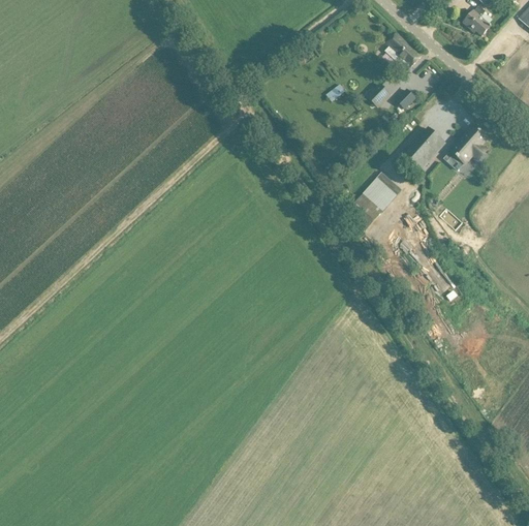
[(478,4),(463,21),(469,26),(471,25),(481,34),(491,25),(480,14),(486,9),(478,4)]
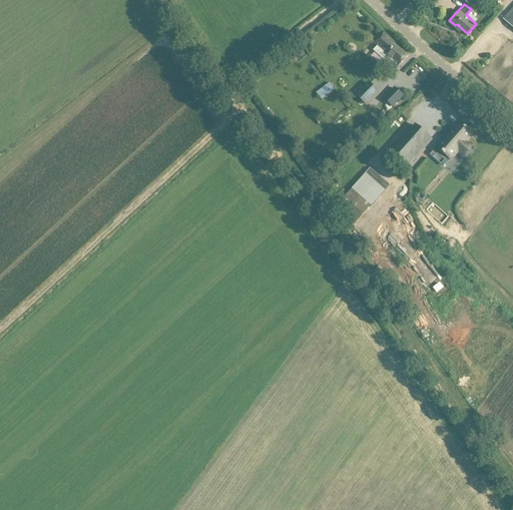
[(512,5),(503,16),(512,25),(512,5)]
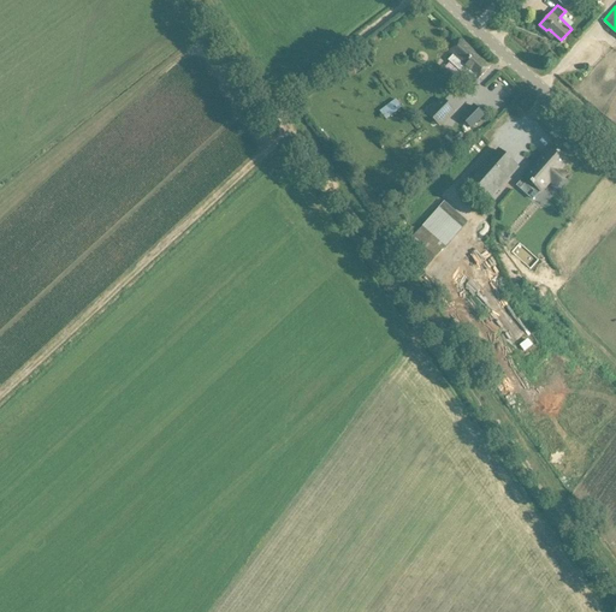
[(452,52),(448,58),(472,79),(477,75),(479,76),(490,64),(461,37),(450,49),(452,52)]
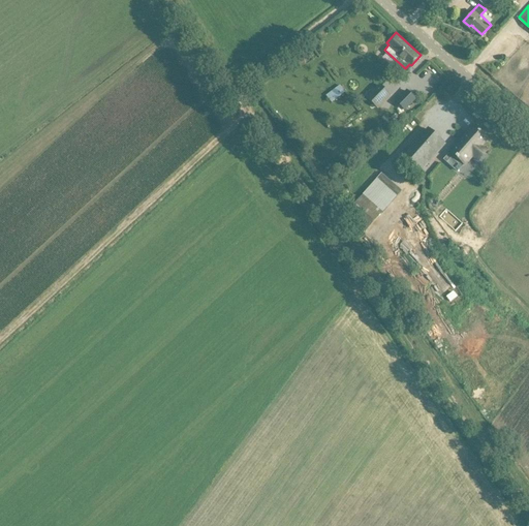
[(340,82),(325,92),(332,100),(346,89),(340,82)]
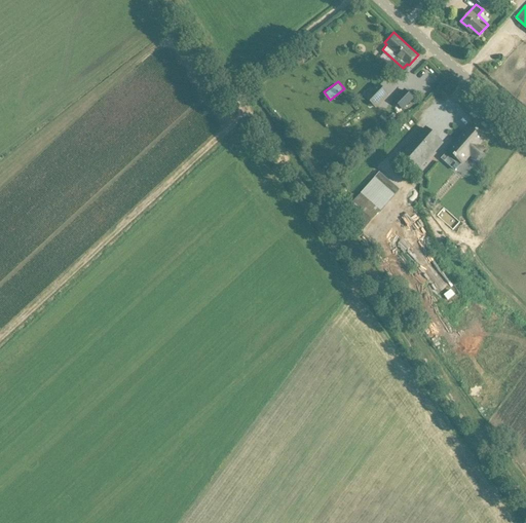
[(373,89),(366,97),(376,106),(388,92),(377,81),(371,87),(373,89)]
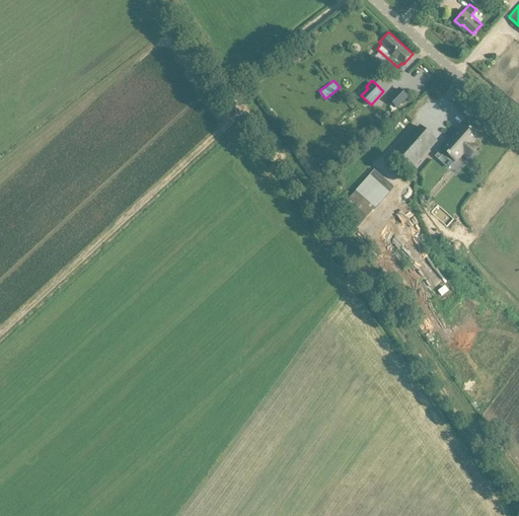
[(398,86),(388,96),(397,105),(408,95),(398,86)]
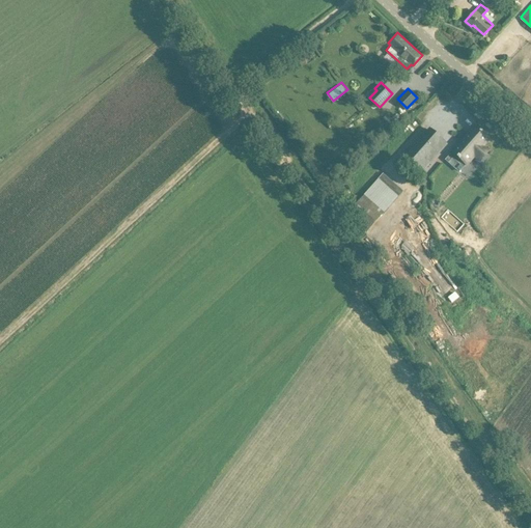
[(475,124),(452,150),(457,156),(459,158),(466,163),(474,154),(480,159),(488,149),(487,149),(484,146),(482,144),(488,137),(488,136),(487,136),(482,132),(483,131),(481,129),(480,130),(475,124)]
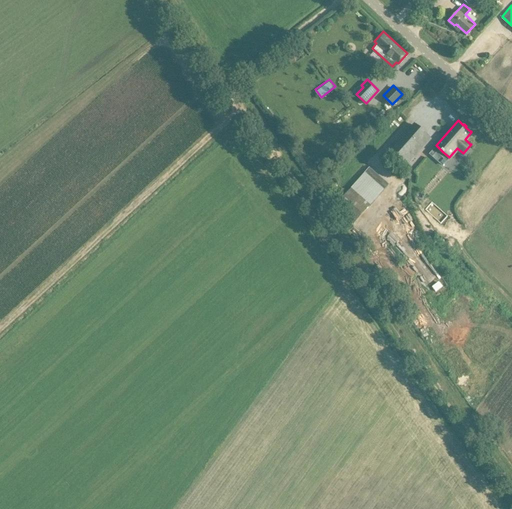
[(414,123),(390,150),(406,164),(424,144),(430,137),(424,131),(419,127),(415,123),(414,123)]
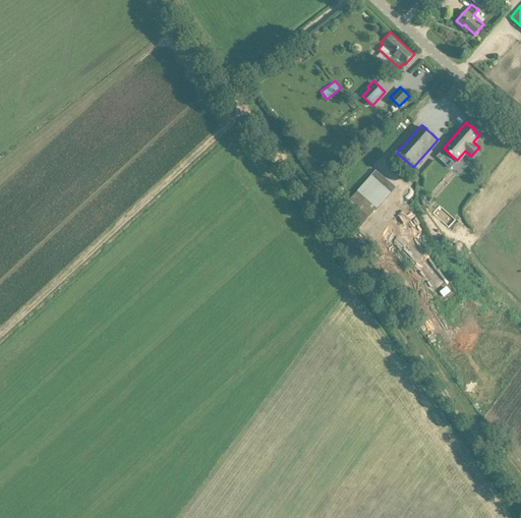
[(375,169),(341,209),(360,226),(395,186),(375,169)]
